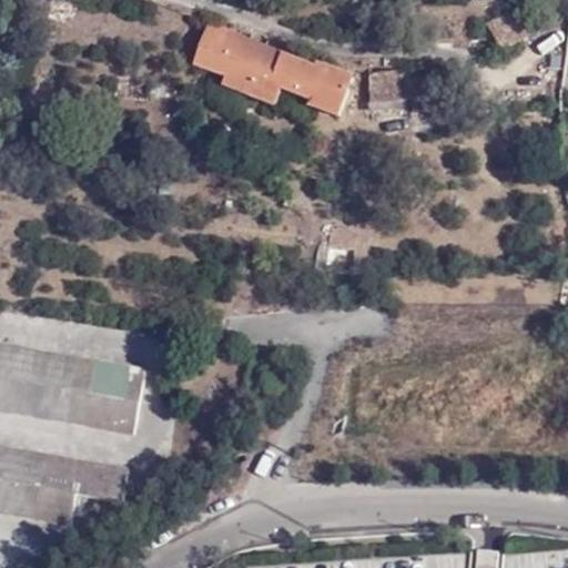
[(528,0),(527,0),(486,24),(501,52),(544,27),(528,0)]
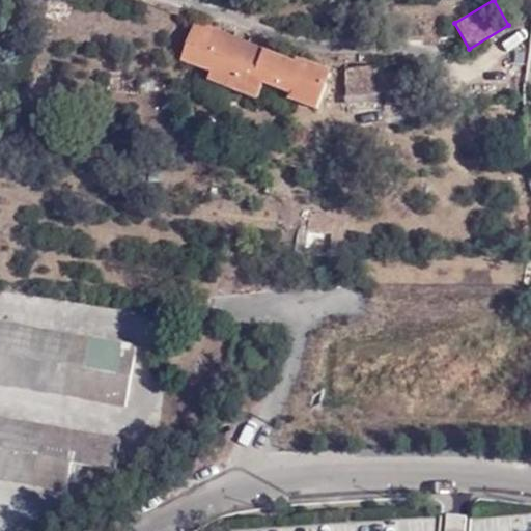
[(217,76),(231,36),(194,23),(179,61),(217,76)]
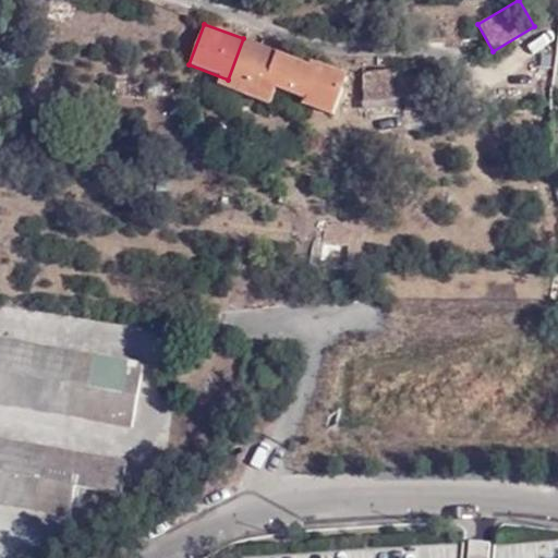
[(316,69),(243,38),(228,80),(225,87),(275,107),(282,88),(311,98),(310,106),(337,117),(352,75),(320,62),(316,69)]
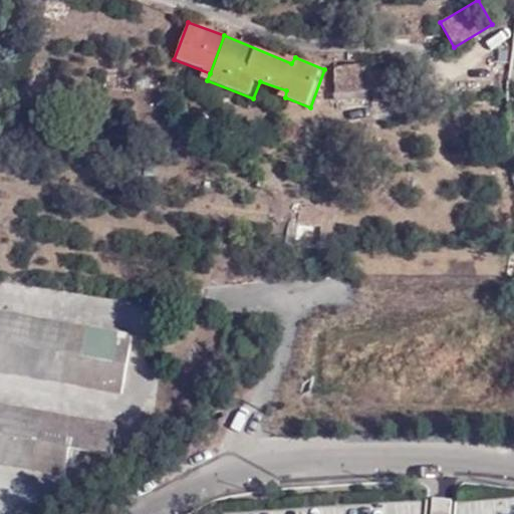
[(423,69),(371,70),(372,64),(342,64),(342,97),(374,97),(374,102),(407,102),(406,85),(424,85),(423,69)]
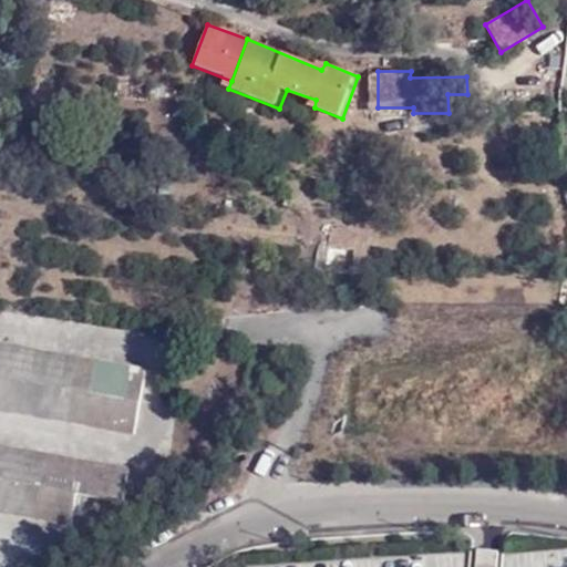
[(119,440),(130,370),(0,351),(0,419),(99,433),(99,437),(119,440)]
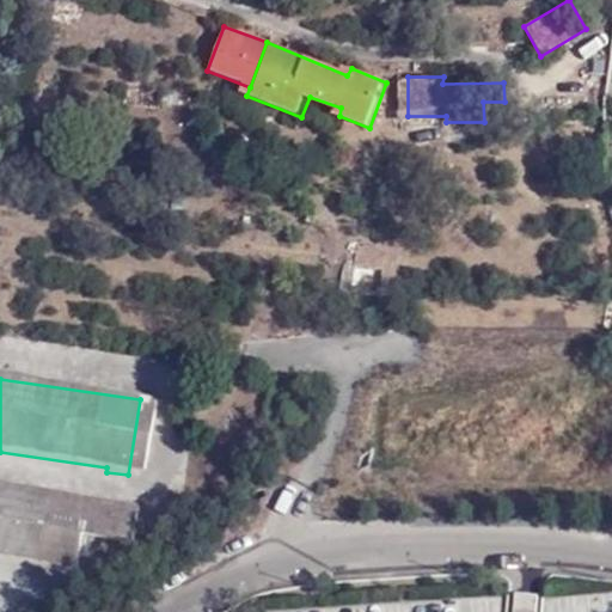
[(118,545),(123,501),(0,484),(0,561),(72,573),(77,542),(118,545)]
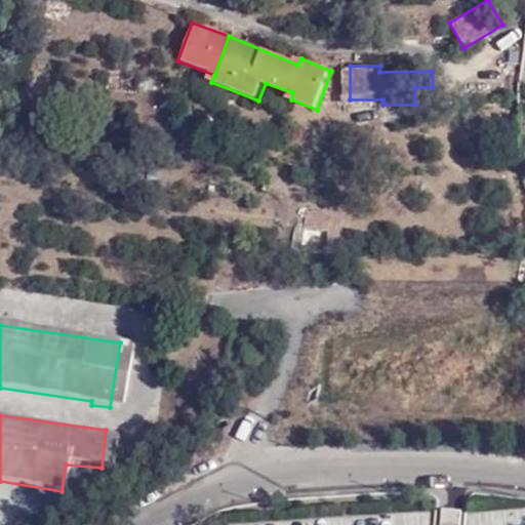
[(440,524),(458,524),(459,510),(441,509),(440,524)]
